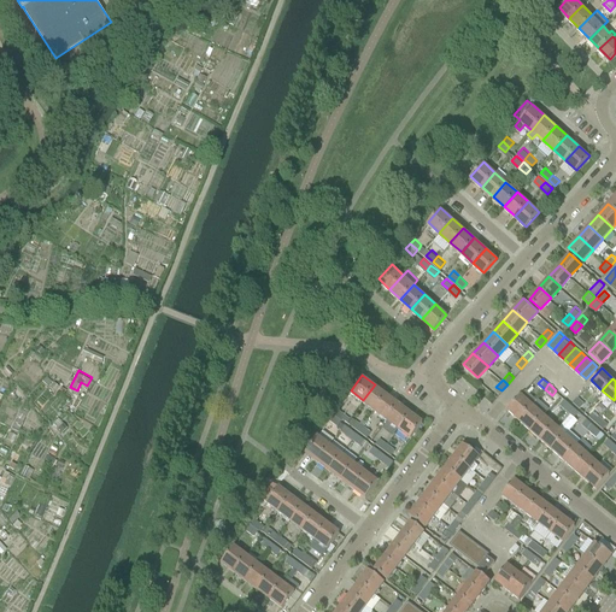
[(363,400),(375,409),(386,393),(375,384),(363,400)]
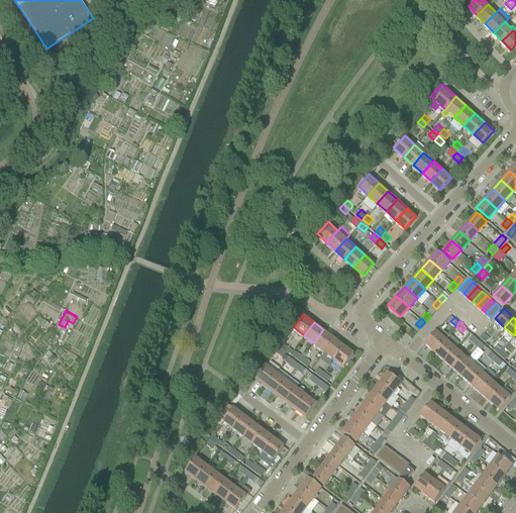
[(426,340),(425,341),(434,350),(445,338),(449,333),(440,325),(436,329),(426,340)]
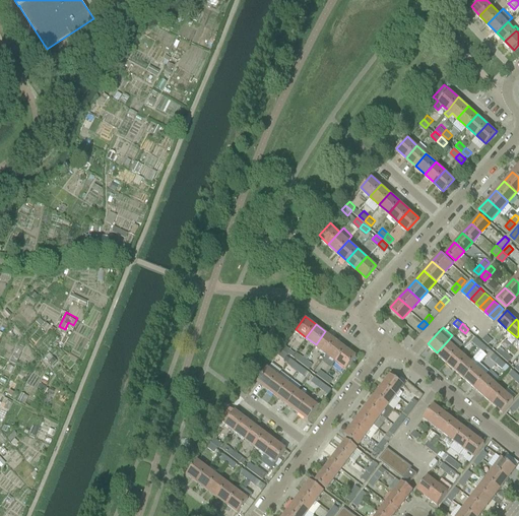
[(316,344),(326,352),(335,339),(325,331),(316,344)]
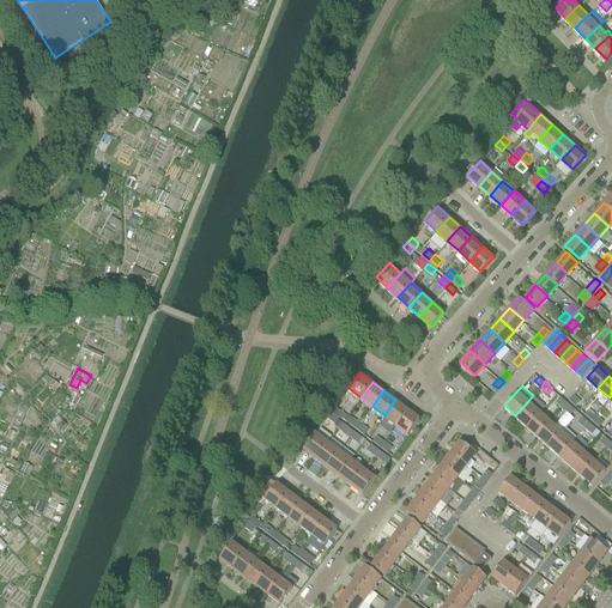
[(575,391),(569,397),(576,403),(581,397),(575,391)]
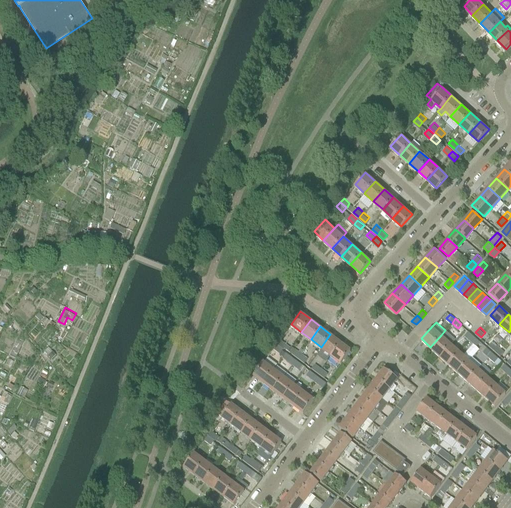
[(464,334),(470,339),(474,335),(468,330),(464,334)]
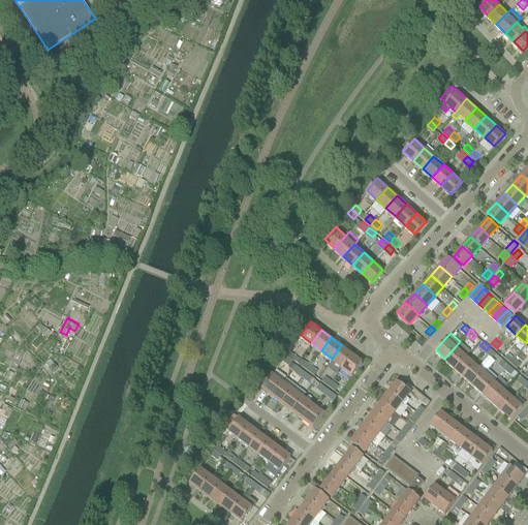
[(332,359),(342,366),(351,352),(341,345),(332,359)]
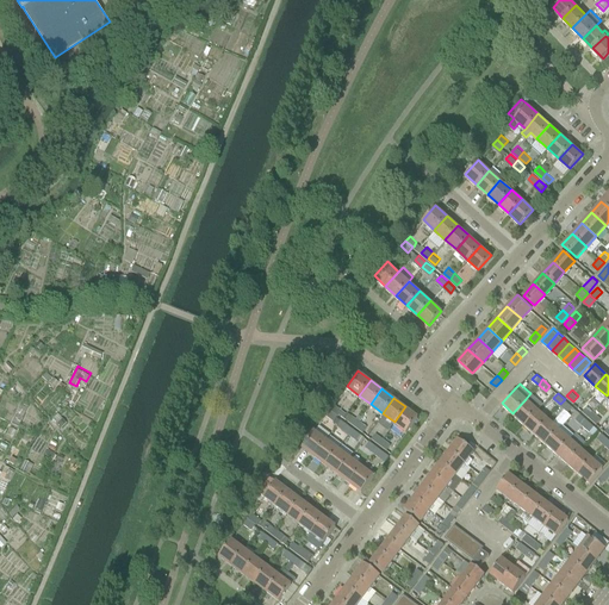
[(513,413),(523,423),(536,409),(526,399),(513,413)]
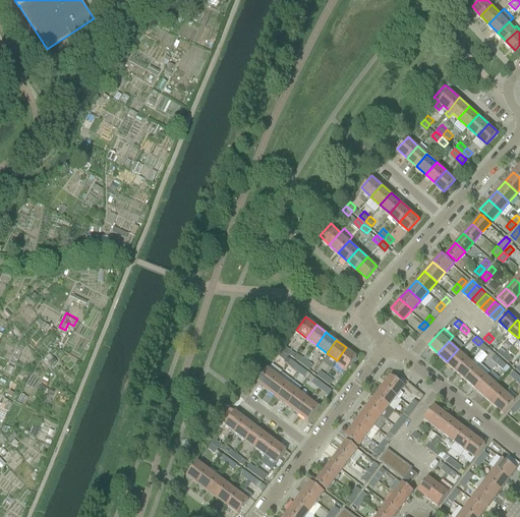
[(482,341),(478,345),(484,351),(488,346),(482,341)]
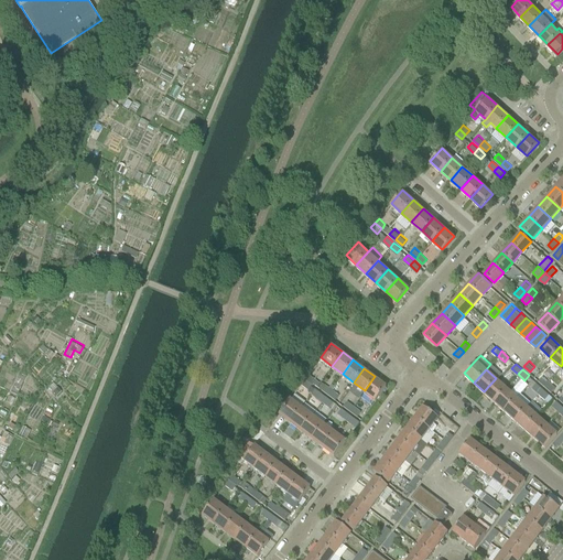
[(309,373),(305,377),(312,383),(313,381),(317,385),(321,380),(310,372),(309,373)]
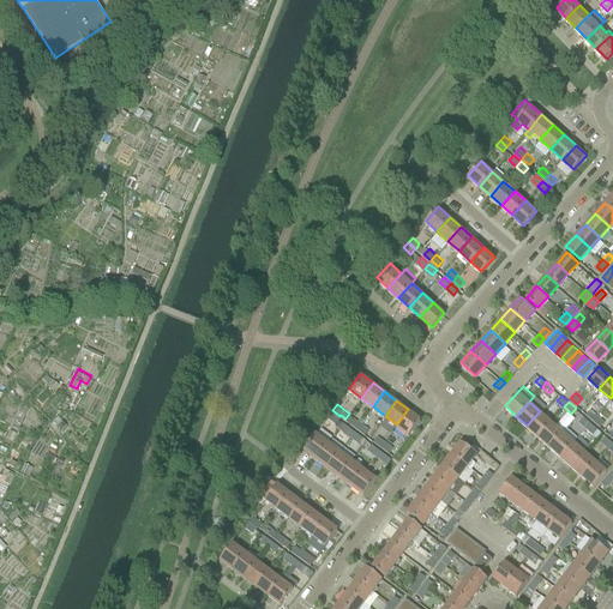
[(587,412),(593,417),(598,412),(592,408),(587,412)]
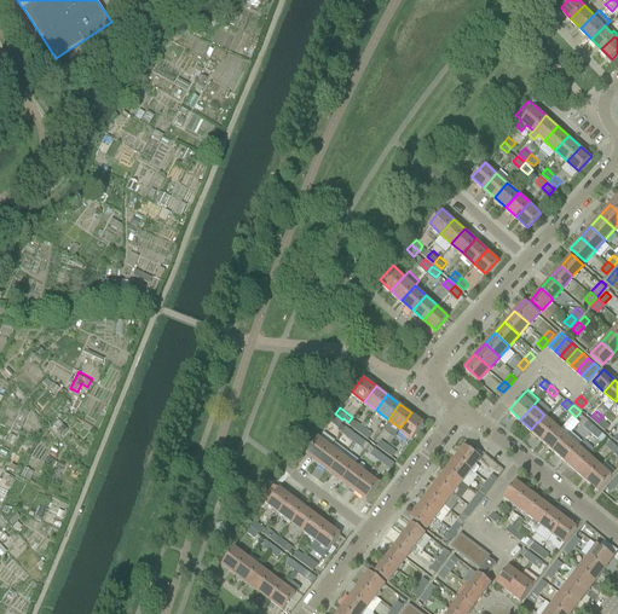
[(411,412),(400,428),(413,438),(423,422),(411,412)]
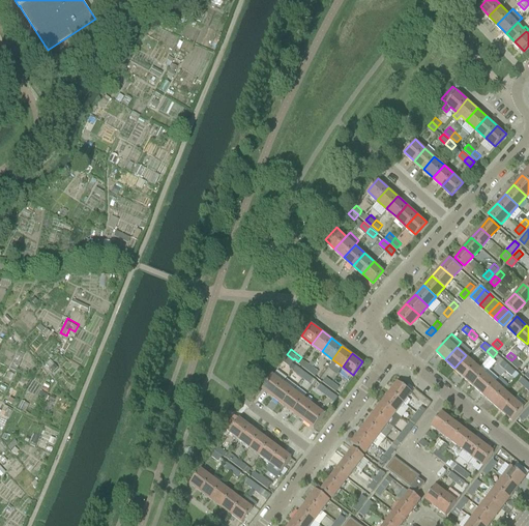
[(293,359),(287,354),(284,358),(290,363),(293,359)]
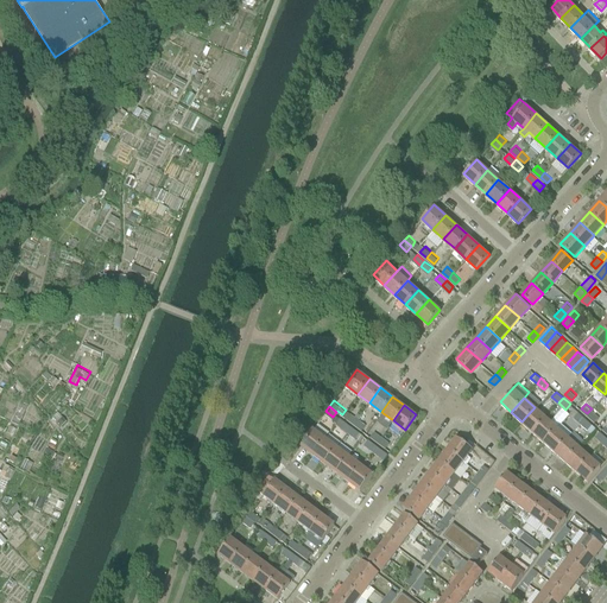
[(522,421),(533,431),(545,417),(535,407),(522,421)]
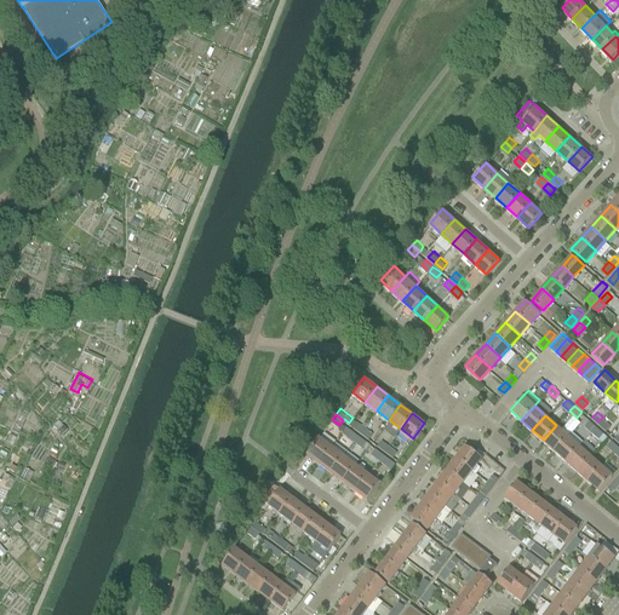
[(603,417),(599,421),(607,429),(611,424),(603,417)]
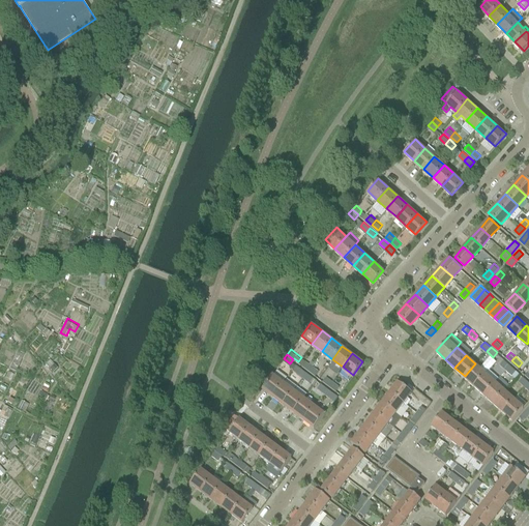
[(302,363),(309,369),(313,363),(305,358),(302,363)]
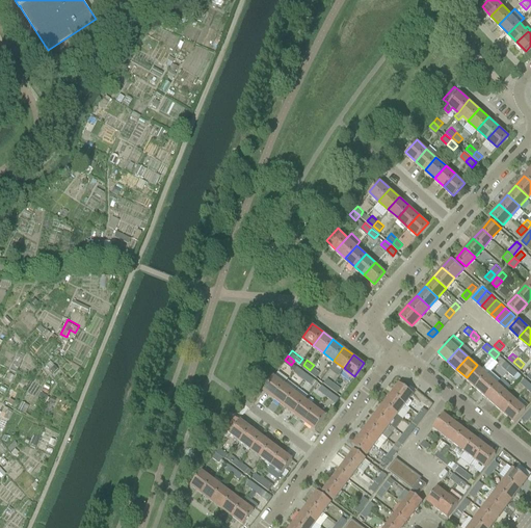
[(502,365),(507,369),(511,365),(506,360),(502,365)]
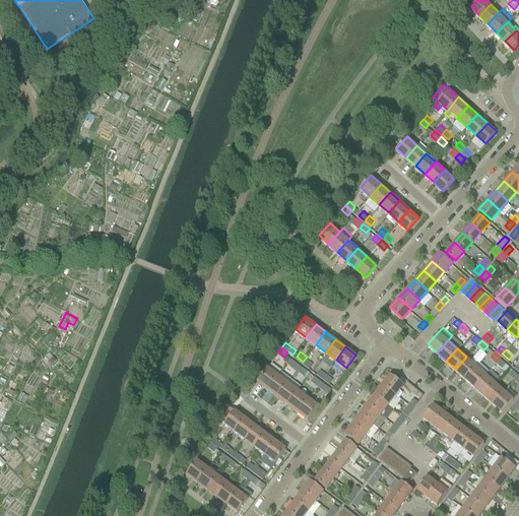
[(307,357),(303,362),(309,367),(313,362),(307,357)]
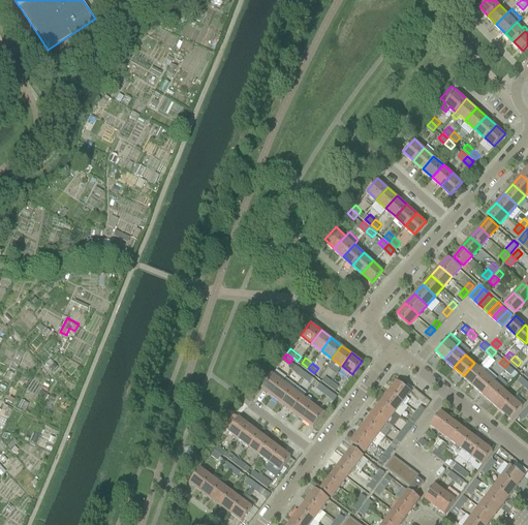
[(464,375),(473,383),(484,371),(474,363),(464,375)]
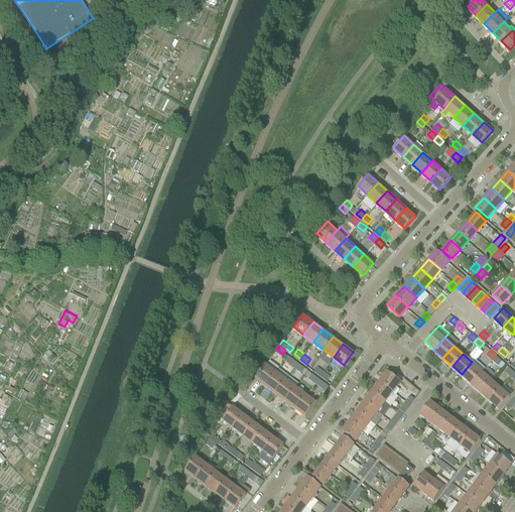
[(496,354),(492,358),(499,364),(502,360),(496,354)]
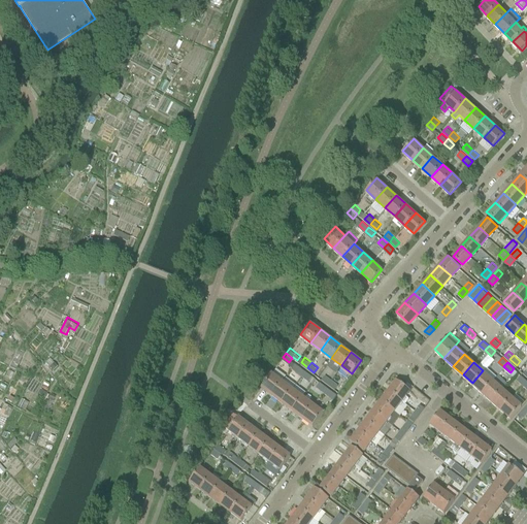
[(295,369),(302,374),(305,370),(299,365),(295,369)]
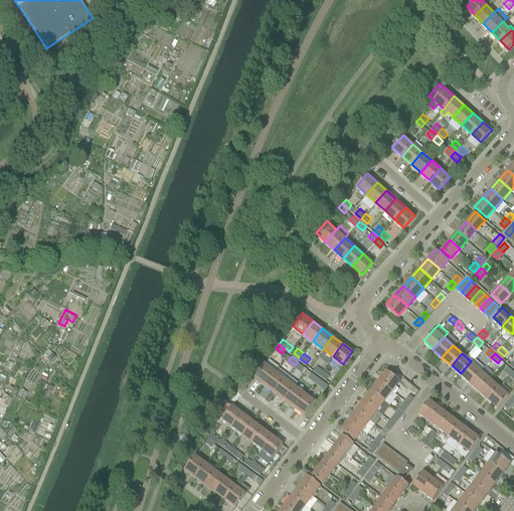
[(269,357),(254,375),(265,383),(279,365),(269,357)]
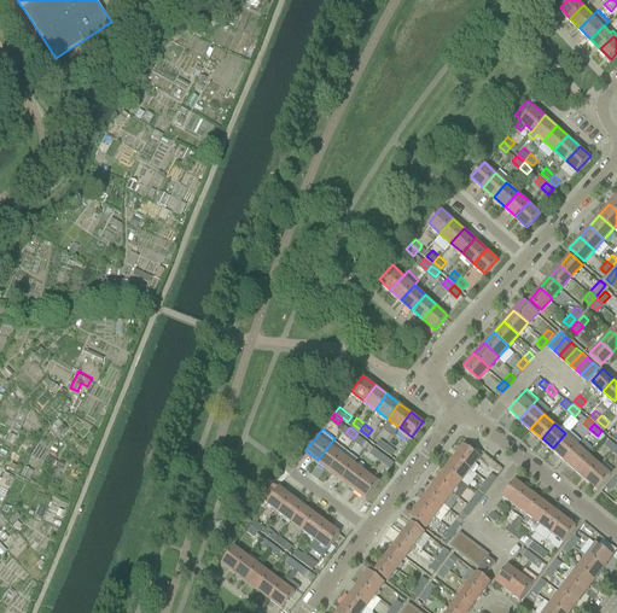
[(358,433),(354,438),(361,444),(365,438),(358,433)]
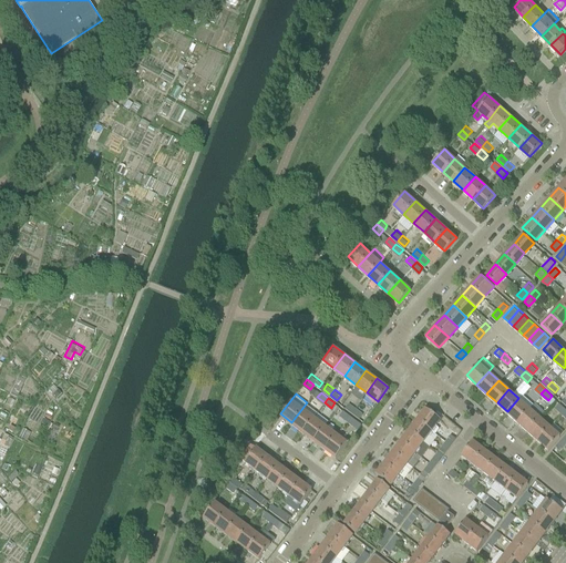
[(507,411),(517,420),(530,407),(518,398),(507,411)]
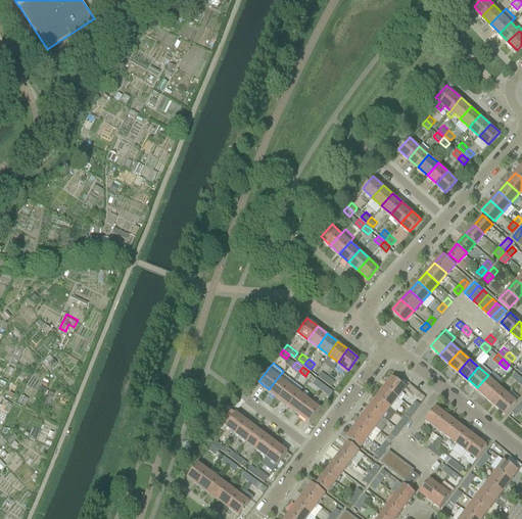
[(319,374),(325,379),(329,374),(322,369),(319,374)]
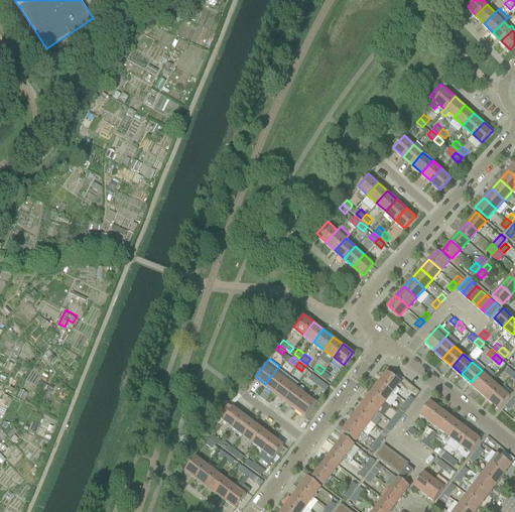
[(482,370),(471,382),(480,390),(491,378),(496,372),(487,364),(482,370)]
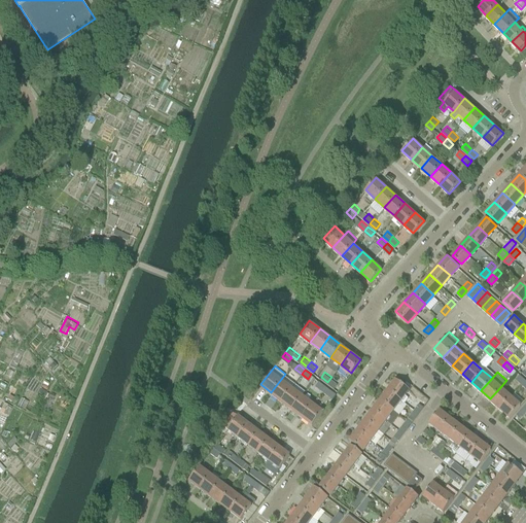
[(285,374),(271,392),(281,401),(292,386),(295,381),(285,374)]
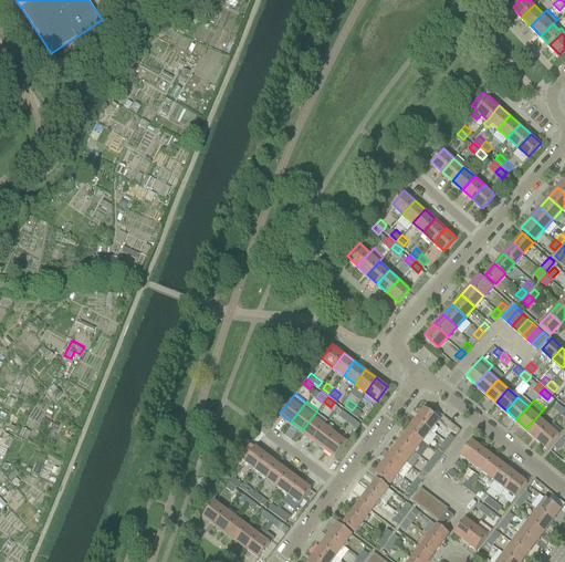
[(554,406),(560,412),(564,406),(558,402),(554,406)]
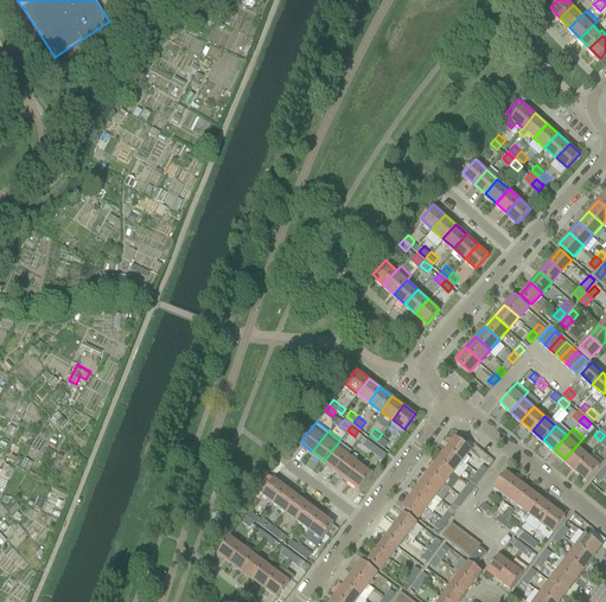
[(382,434),(377,440),(384,446),(389,440),(382,434)]
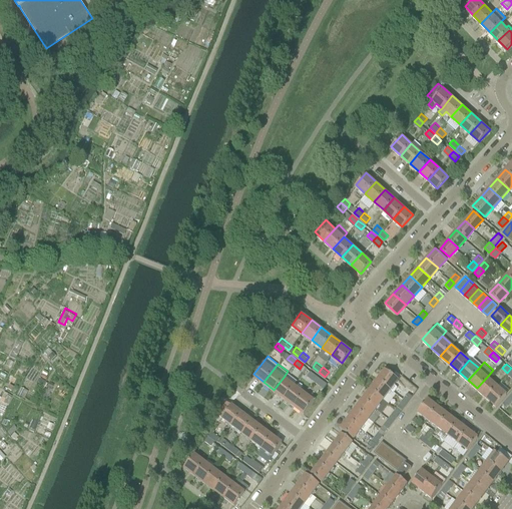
[(385,368),(378,378),(391,388),(398,378),(385,368)]
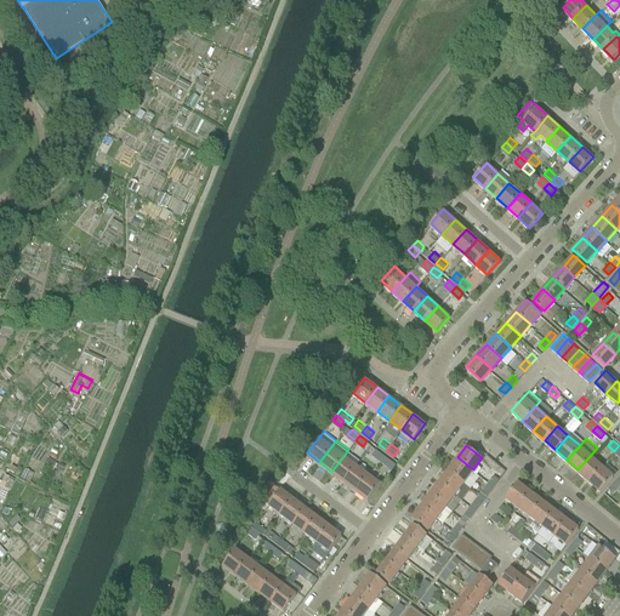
[(371,452),(380,458),(384,454),(376,448),(371,452)]
